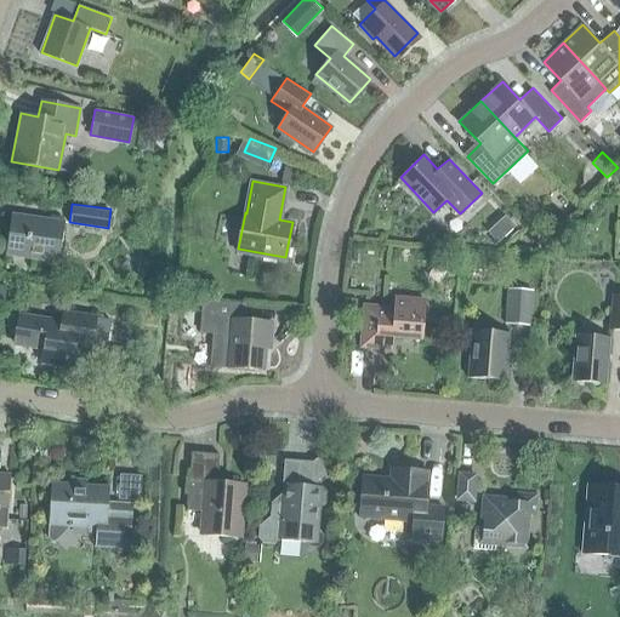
[(64,222),(12,215),(6,255),(58,262),(64,222)]
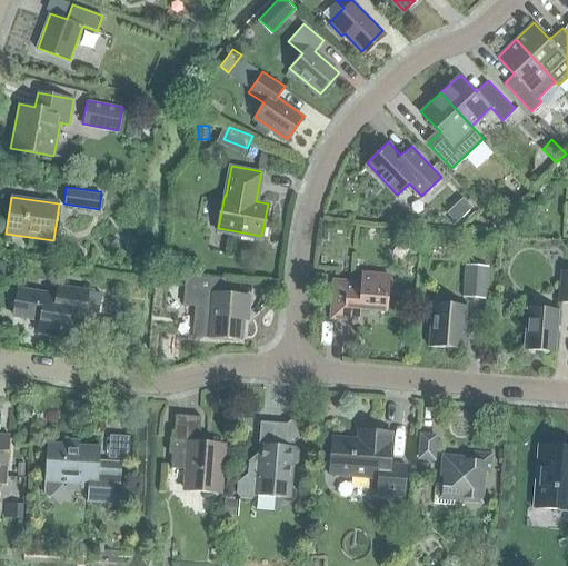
[(465,198),(448,214),(456,220),(471,206),(465,198)]
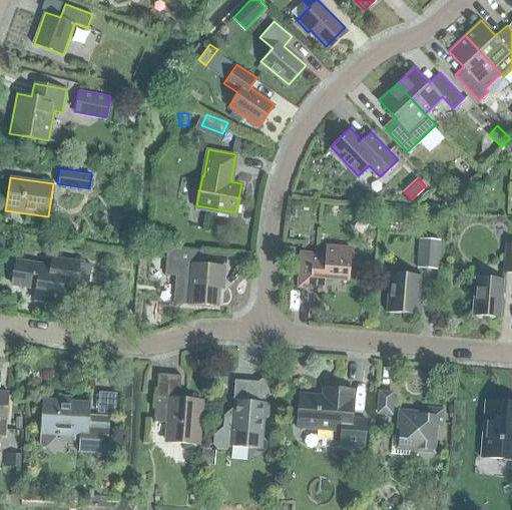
[(440,237),(420,235),(418,266),(438,267),(440,237)]
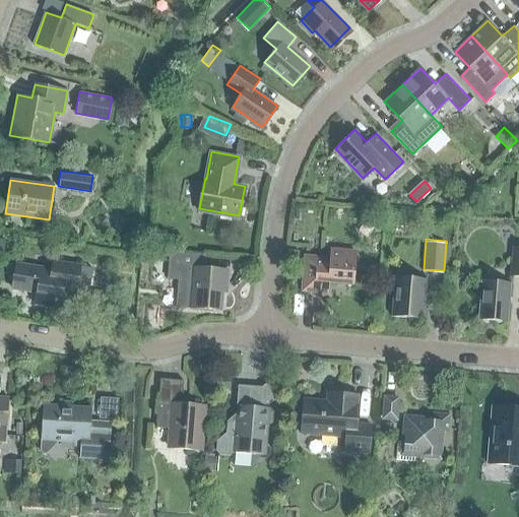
[(518,246),(513,246),(510,274),(518,274),(518,246)]
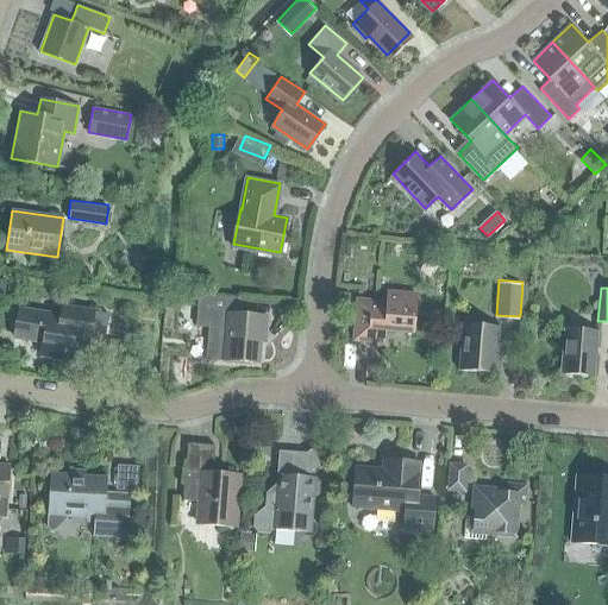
[(417,292),(388,290),(387,301),(357,297),(355,338),(383,340),(384,328),(414,331),(417,292)]
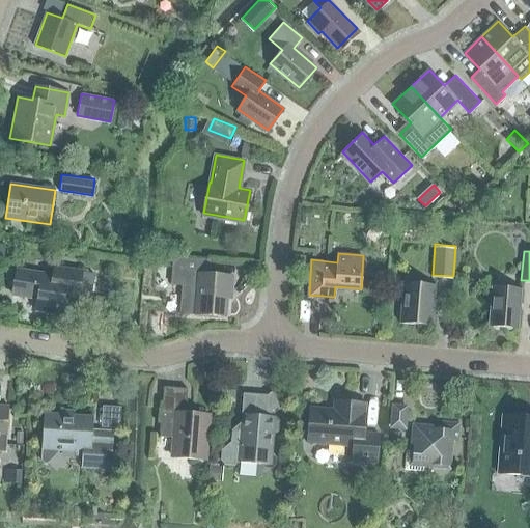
[(208,262),(173,259),(171,282),(183,282),(180,311),(225,314),(227,288),(231,288),(232,274),(207,272),(208,262)]
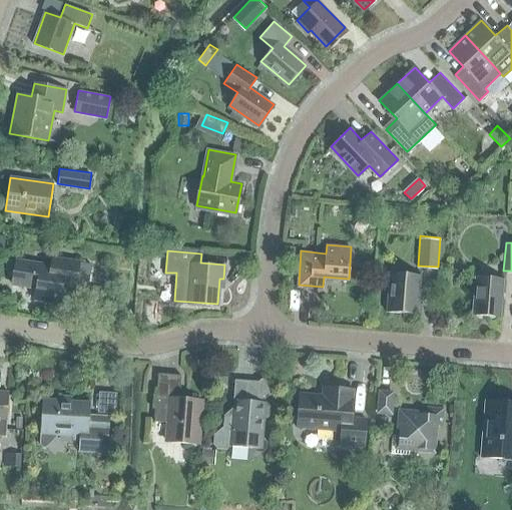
[(78,263),(51,258),(50,266),(15,261),(11,284),(34,288),(32,300),(59,303),(62,284),(75,286),(78,263)]
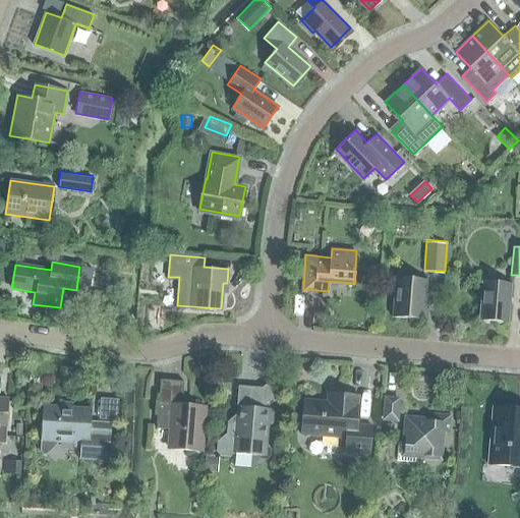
[(426,278),(396,276),(393,315),(423,318),(426,278)]
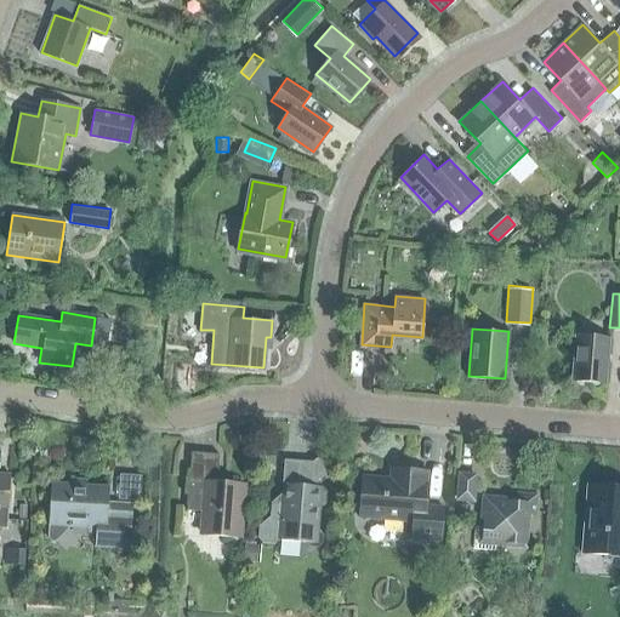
[(609,336),(576,333),(572,378),(606,381),(609,336)]
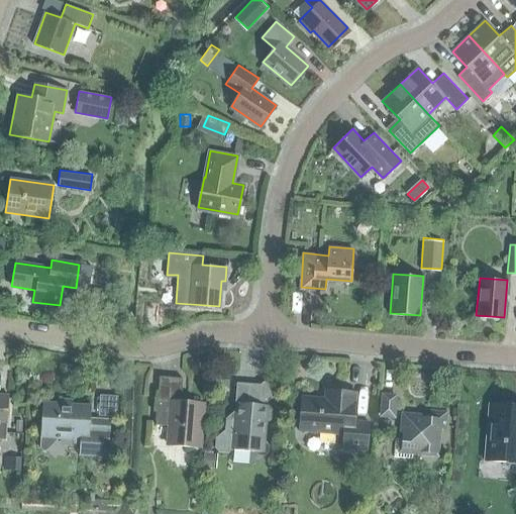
[(183,377),(160,375),(156,423),(171,424),(169,443),(199,446),(202,401),(181,399),(183,377)]
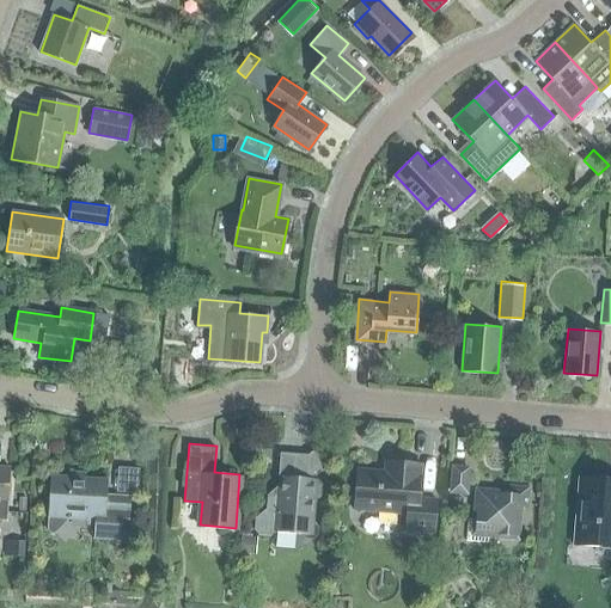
[(319,448),(315,448),(309,453),(281,450),(277,484),(267,493),(268,493),(267,507),(255,516),(256,516),(255,527),(258,533),(260,533),(270,533),(270,534),(275,529),(301,532),(305,536),(313,536),(317,533),(318,524),(315,521),(316,498),(322,493),(321,493),(322,484),(322,483),(317,478),(312,477),(313,471),(324,464),(325,455),(319,448)]
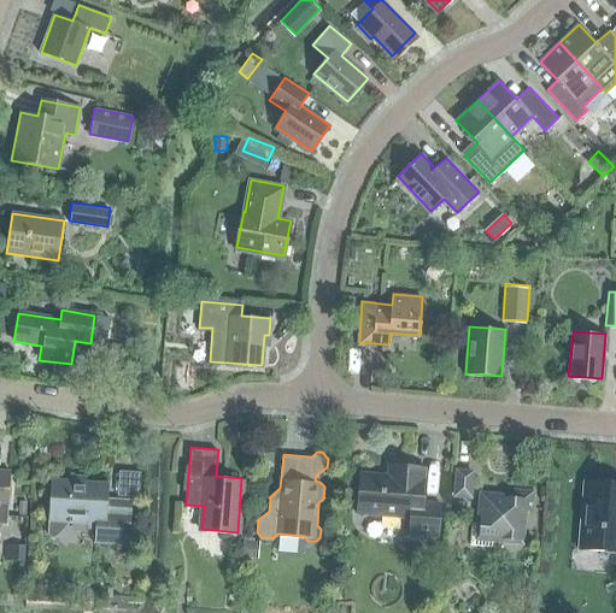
[(426,466),(397,464),(397,473),(361,471),(357,512),(410,517),(409,532),(438,535),(440,501),(423,500),(426,466)]
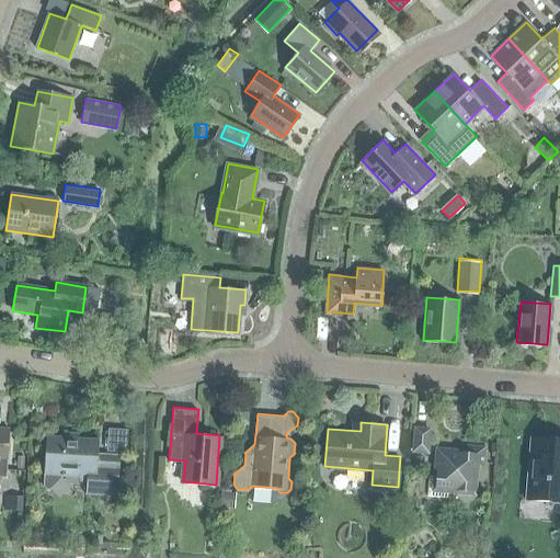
[(432,426),(414,425),(412,452),(430,453),(432,426)]
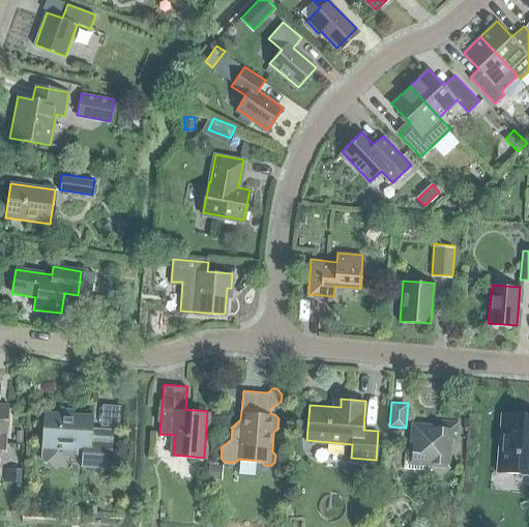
[(8,405),(0,404),(0,449),(6,450),(8,405)]
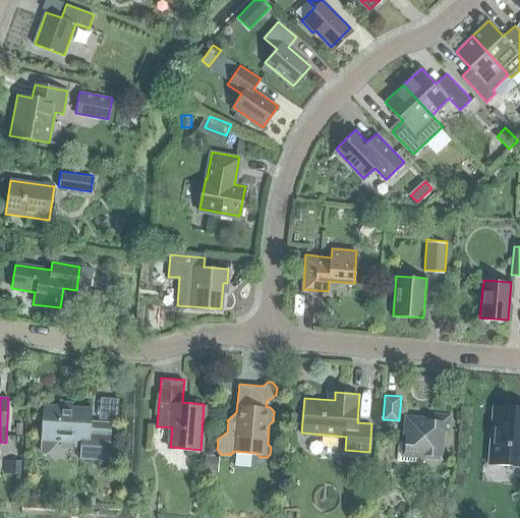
[(72,401),(60,400),(60,405),(43,404),(40,437),(40,452),(47,453),(57,442),(73,443),(73,446),(78,446),(78,458),(109,460),(111,421),(91,420),(91,407),(71,406),(72,401)]
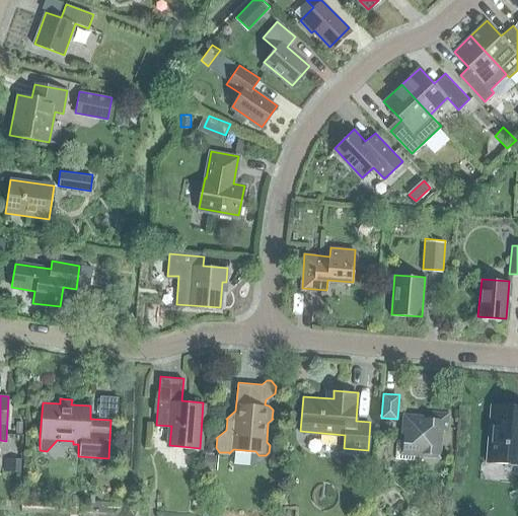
[(517,406),(492,403),(489,442),(481,448),(488,455),(487,460),(517,462),(517,406)]
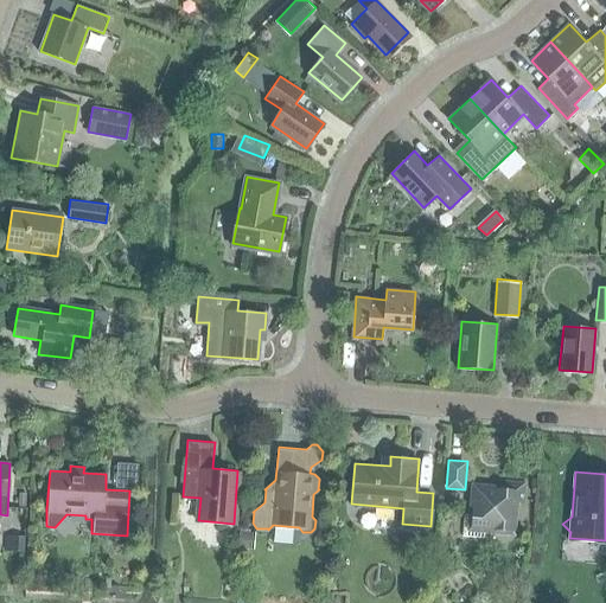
[(525,481),(504,479),(504,486),(473,483),(471,512),(464,511),(461,534),(485,536),(485,528),(514,532),(516,501),(523,501),(525,481)]
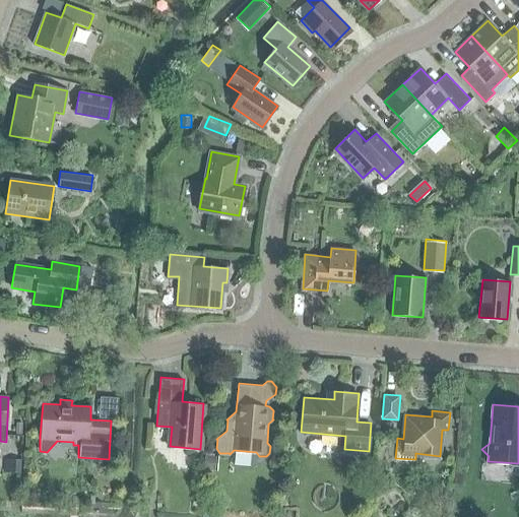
[(393,421),(382,421),(381,432),(393,432),(393,421)]
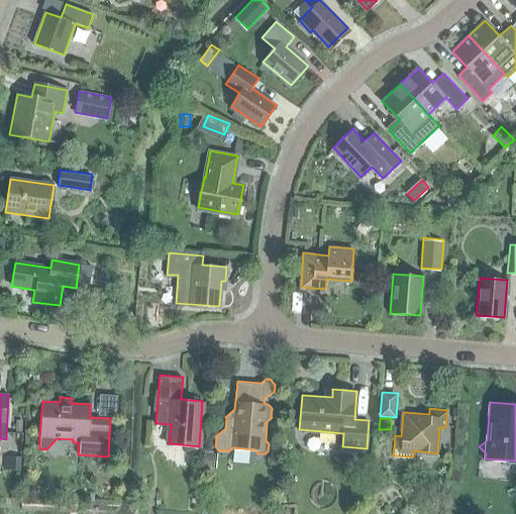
[(22,455),(5,453),(4,468),(21,470),(22,455)]
